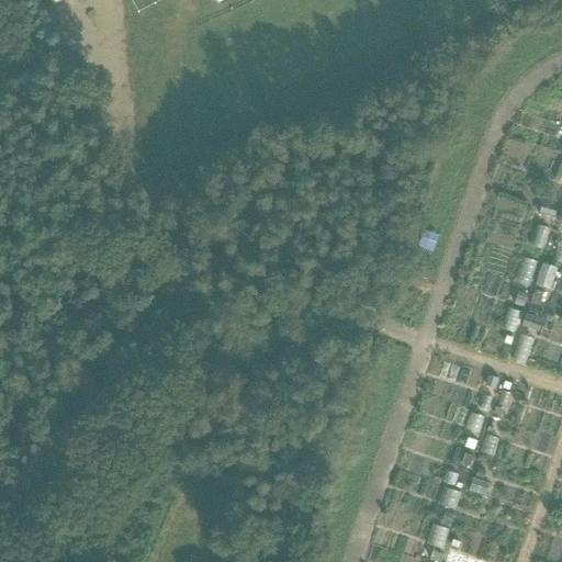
[(540,204),(537,214),(552,218),(555,209),(540,204)]
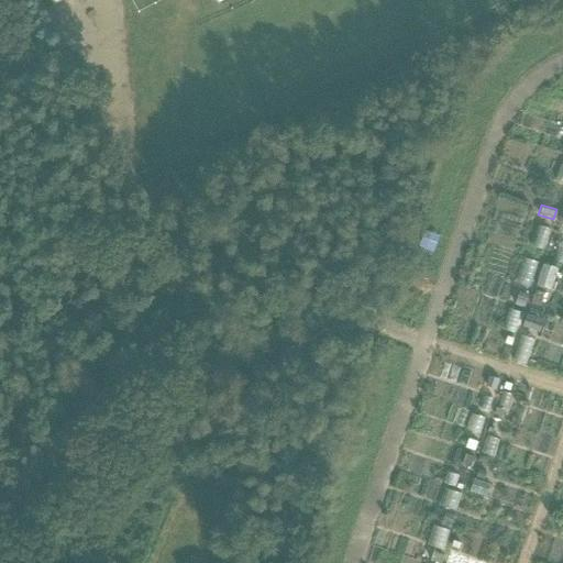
[(439,234),(424,229),(418,245),(433,251),(439,234)]
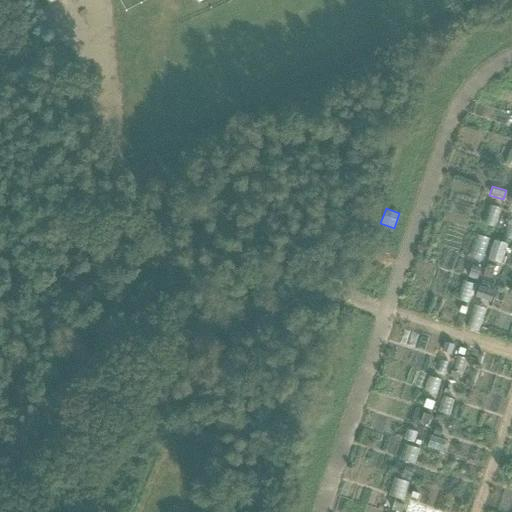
[(459,233),(452,260),(464,264),(472,237),(459,233)]
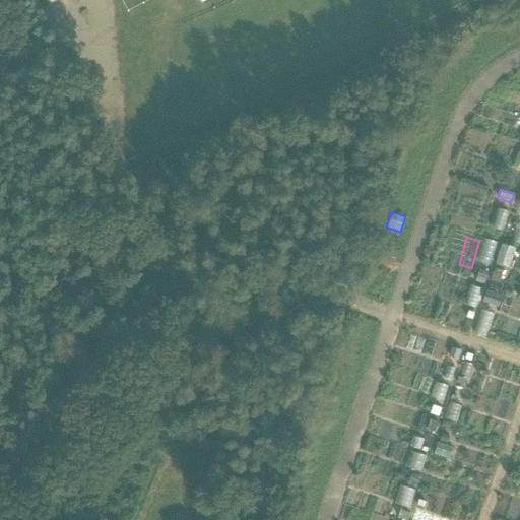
[(451,304),(460,306),(466,286),(457,283),(451,304)]
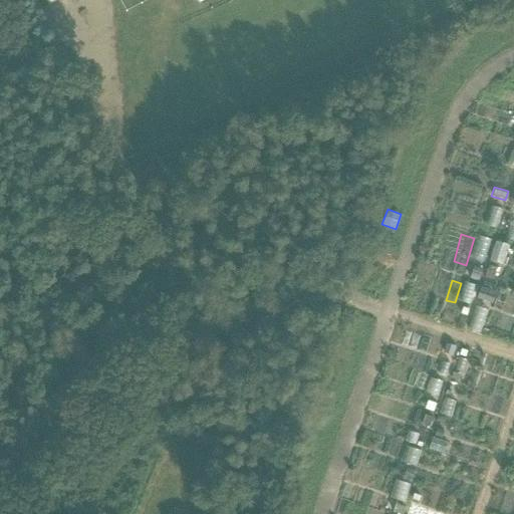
[(457,380),(460,371),(453,369),(450,378),(457,380)]
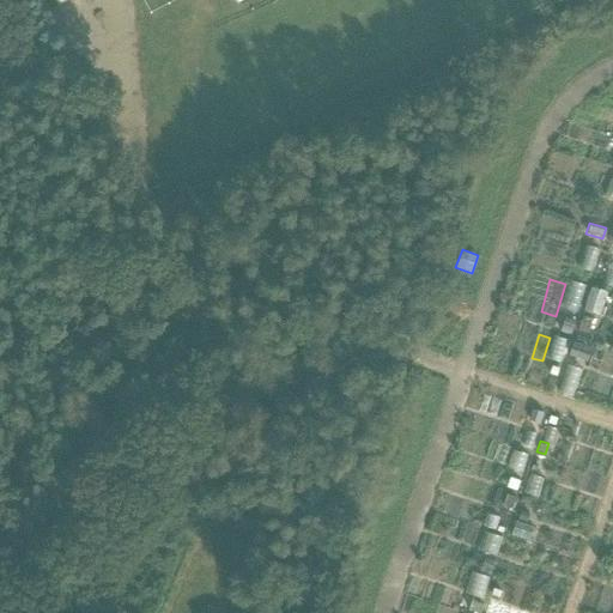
[(516,489),(520,479),(509,474),(505,485),(516,489)]
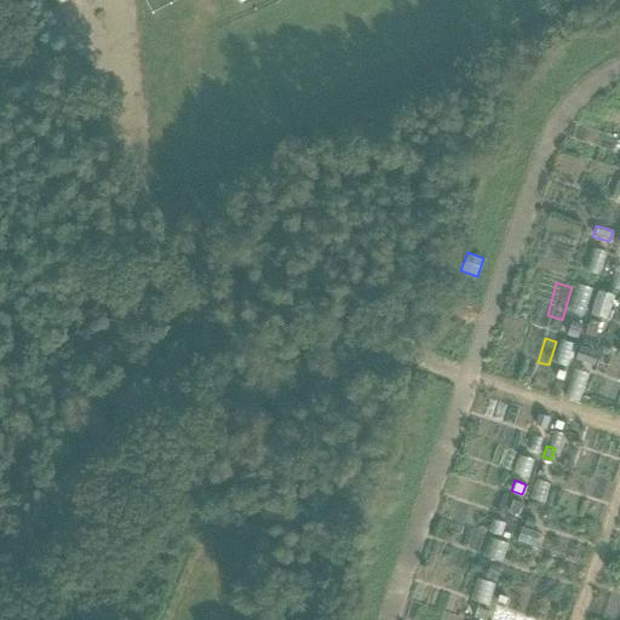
[(516,514),(521,500),(512,497),(507,510),(516,514)]
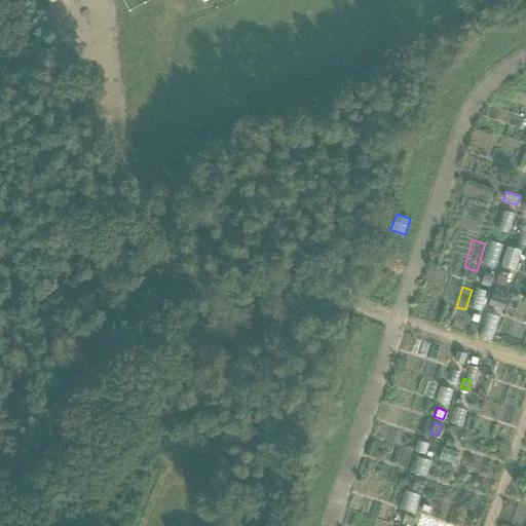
[(454,439),(447,437),(444,443),(451,446),(454,439)]
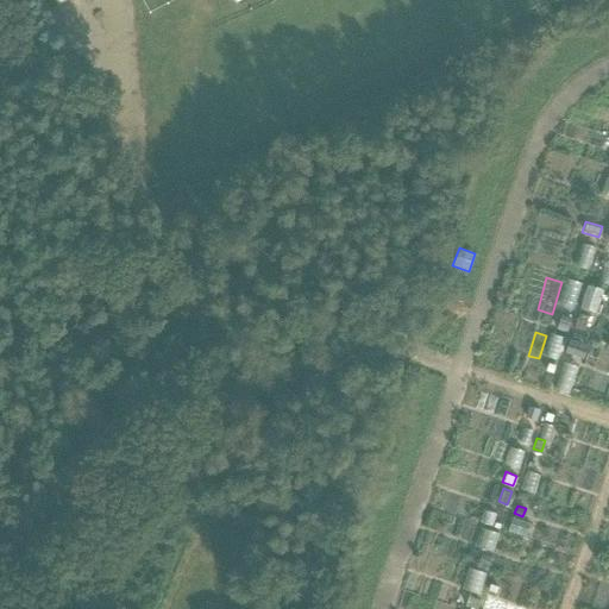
[(488,567),(491,556),(481,552),(476,564),(488,567)]
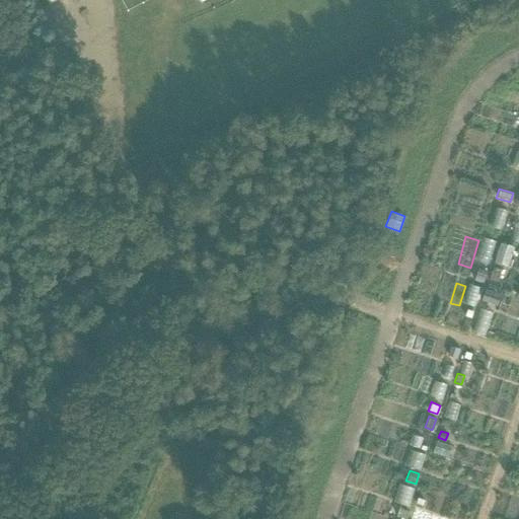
[(391,506),(400,490),(388,483),(379,500),(391,506)]
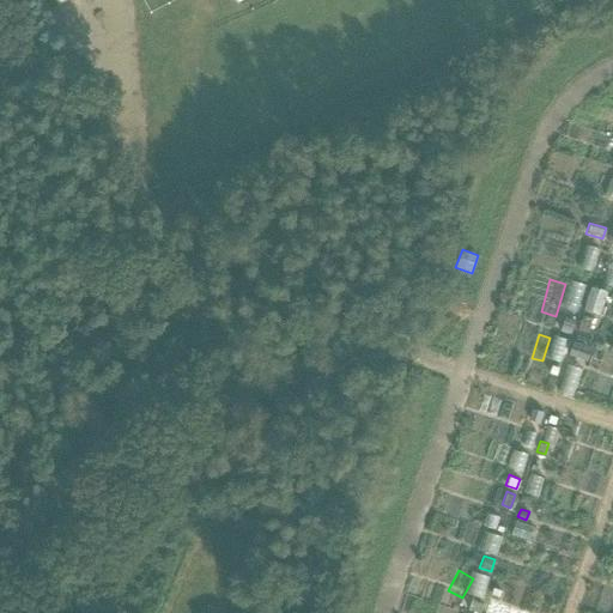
[(478,612),(481,601),(471,598),(468,608),(478,612)]
